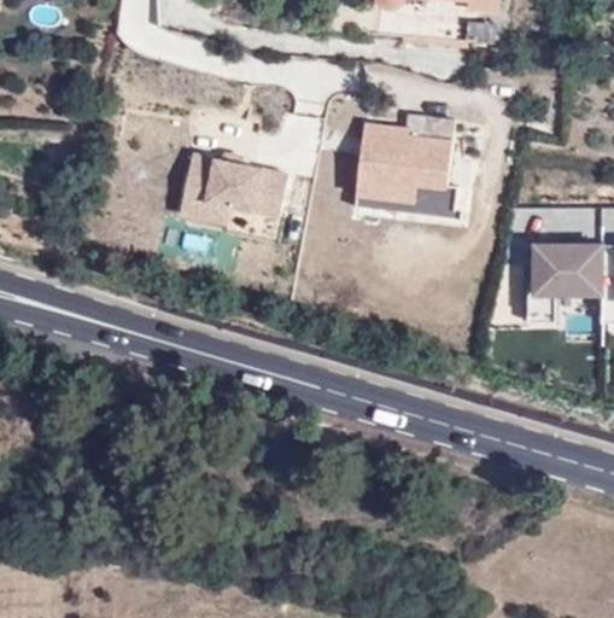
[(407,114),(405,129),(408,129),(407,135),(451,140),(454,118),(407,114)]
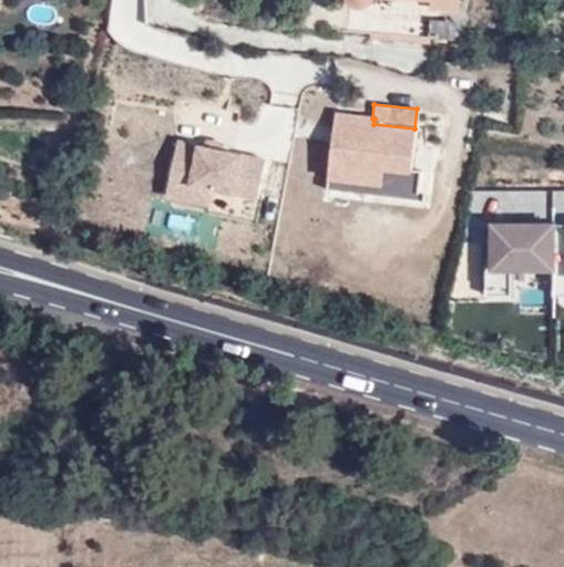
[(372,119),(334,114),(327,176),(351,179),(354,163),(410,168),(414,129),(373,124),(375,119),(372,119)]
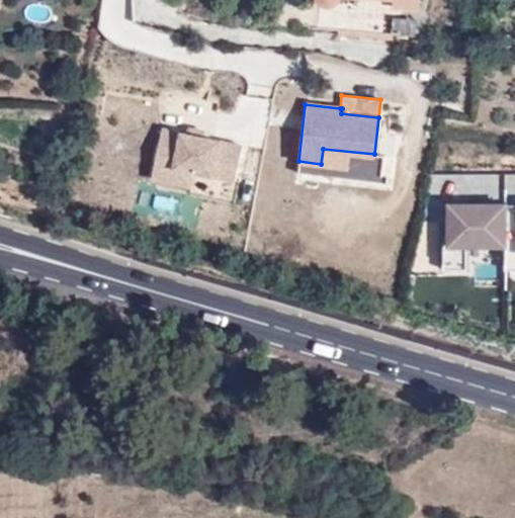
[(178,132),(160,125),(149,182),(186,193),(191,175),(170,172),(177,139),(178,132)]
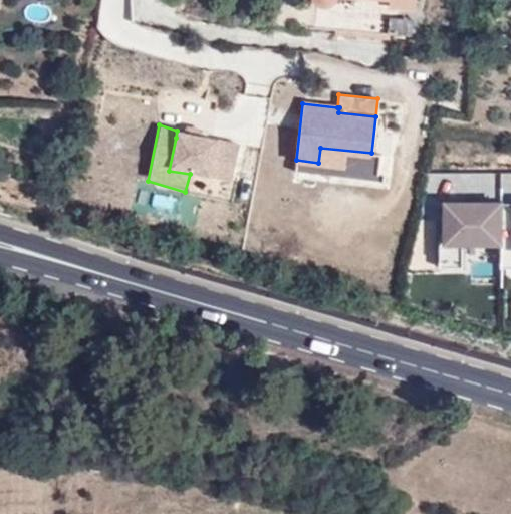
[(236,153),(176,138),(169,171),(190,174),(229,188),(236,153)]
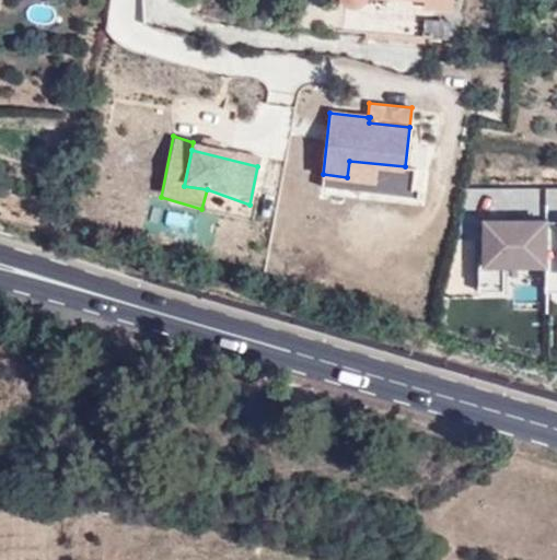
[(420,168),(405,166),(349,161),(347,177),(323,174),(321,187),(416,198),(420,168)]
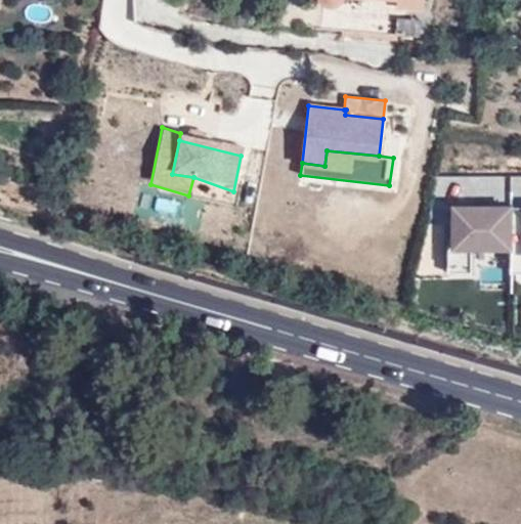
[(155,198),(153,209),(176,214),(178,203),(155,198)]
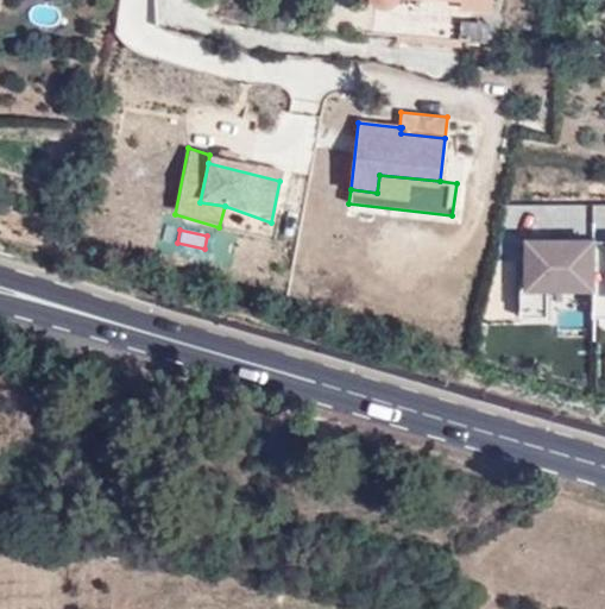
[(604,240),(525,240),(525,276),(520,276),(518,316),(547,315),(547,288),(592,288),(592,316),(604,315),(604,240)]
